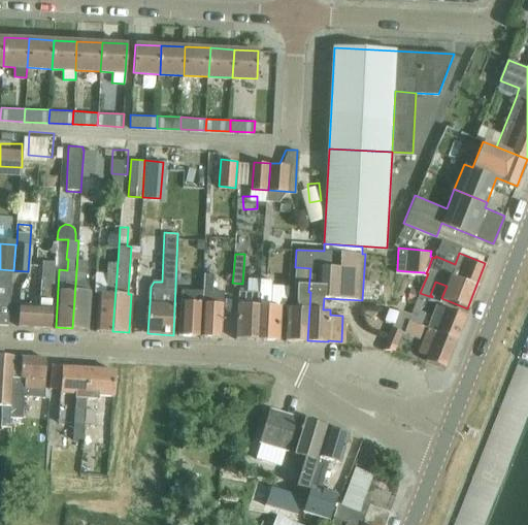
[(18,325),(51,326),(55,262),(42,261),(39,304),(20,302),(18,325)]
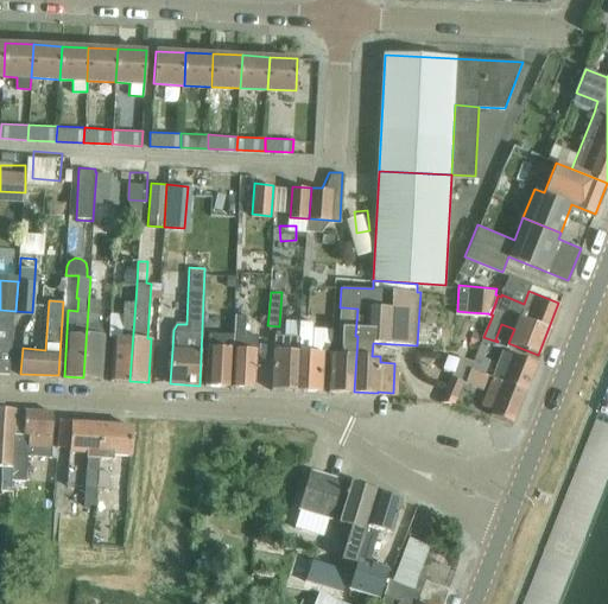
[(88,300),(83,377),(101,379),(105,336),(99,323),(101,302),(88,300)]
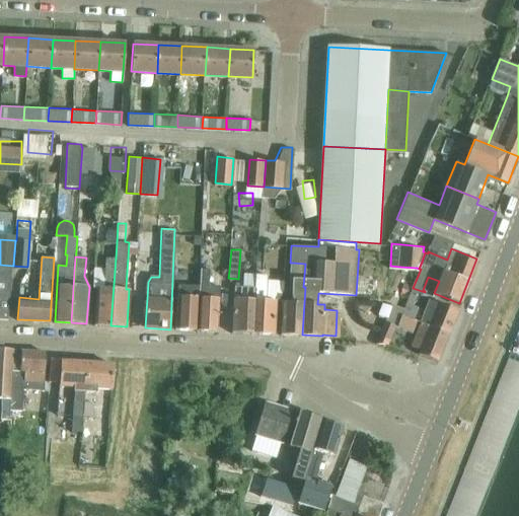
[(110,325),(116,258),(105,256),(104,268),(94,268),(93,288),(97,288),(94,323),(93,323),(93,324),(110,325)]
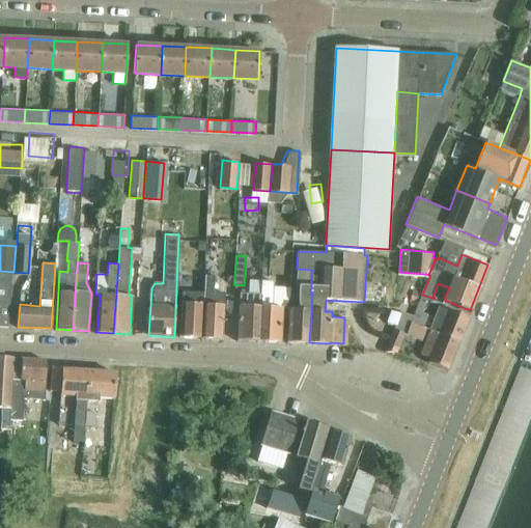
[(287,340),(309,342),(312,294),(310,294),(312,270),(300,269),(297,269),(296,293),(302,293),(301,309),(289,308),(287,340)]
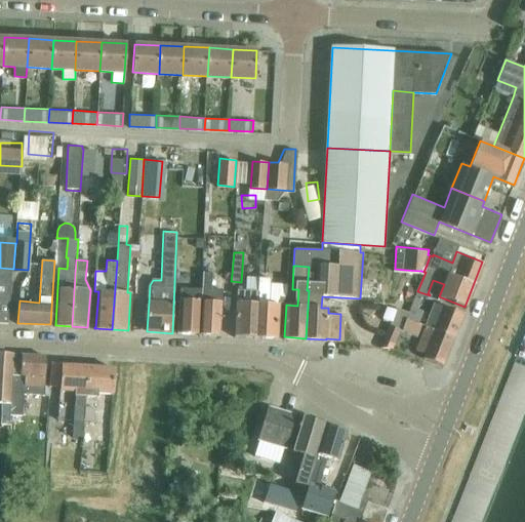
[(203,287),(200,332),(220,334),(224,287),(211,286),(212,272),(204,271),(203,287)]
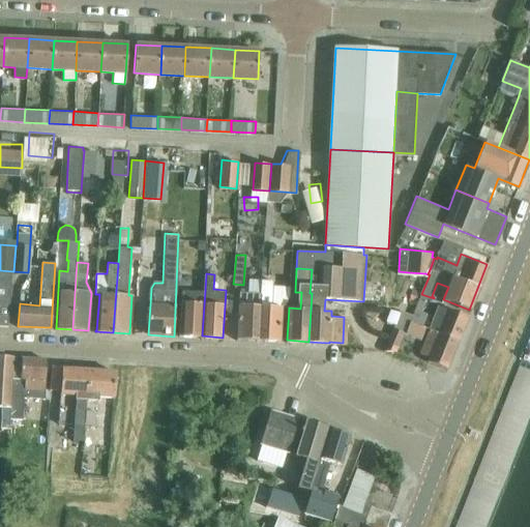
[(7,325),(11,275),(0,274),(0,324),(7,325)]
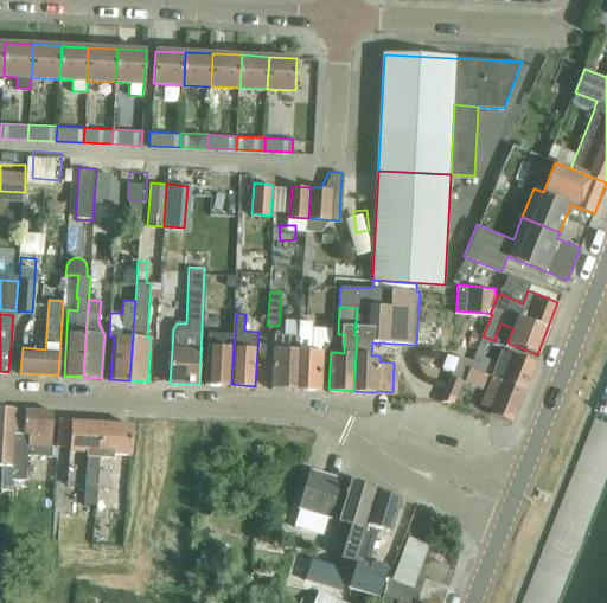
[(300,334),(298,387),(320,389),(323,351),(313,350),(314,320),(301,319),(300,334)]
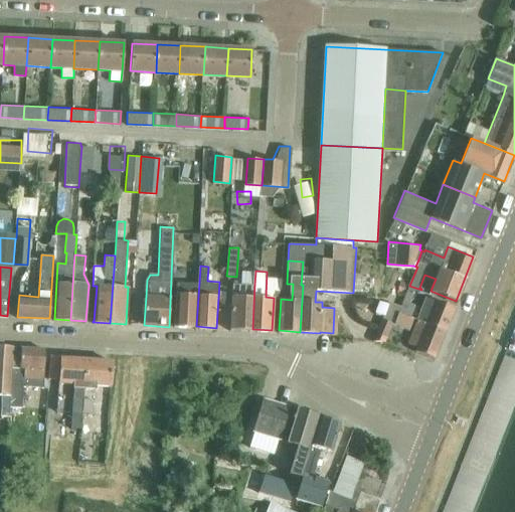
[(196,326),(199,282),(178,281),(175,325),(196,326)]
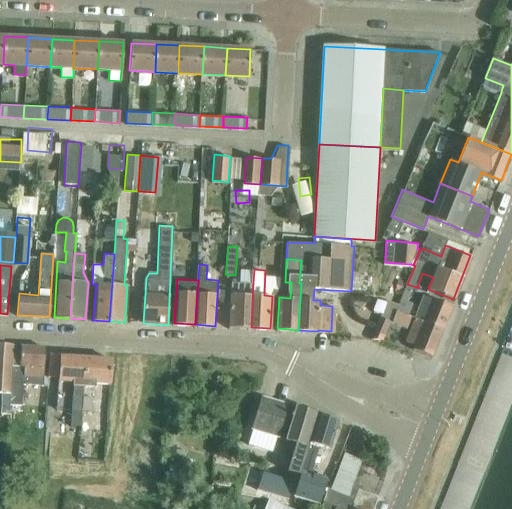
[(230,326),(251,327),(253,282),(232,281),(230,326)]
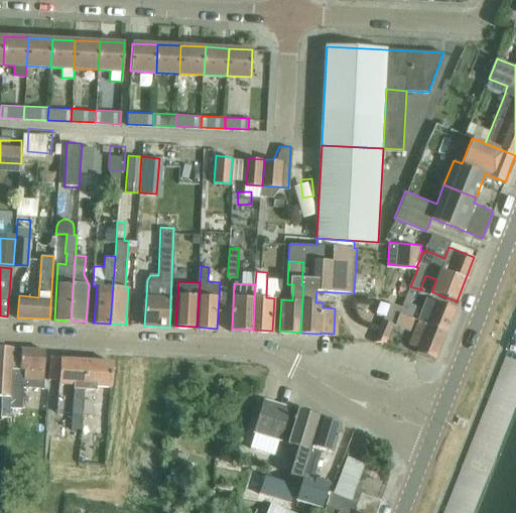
[(400,305),(398,311),(411,316),(414,317),(417,318),(445,330),(455,307),(428,297),(422,313),(414,310),(422,290),(410,286),(402,306),(400,305)]
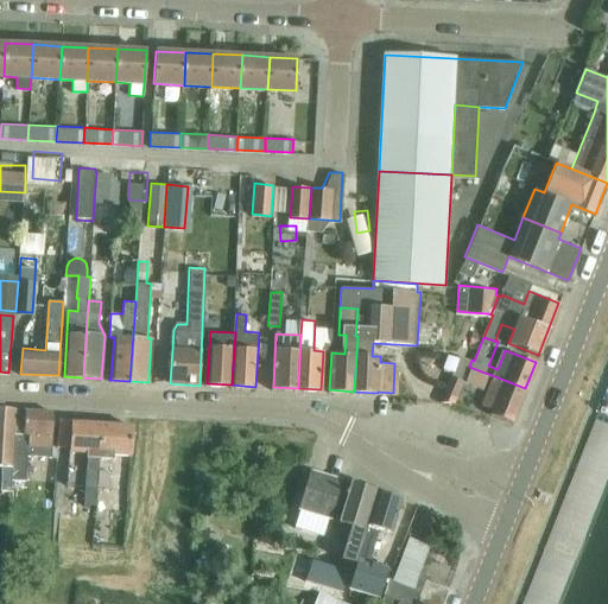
[(469,367),(472,360),(458,355),(443,394),(454,399),(462,379),(464,380),(469,367)]
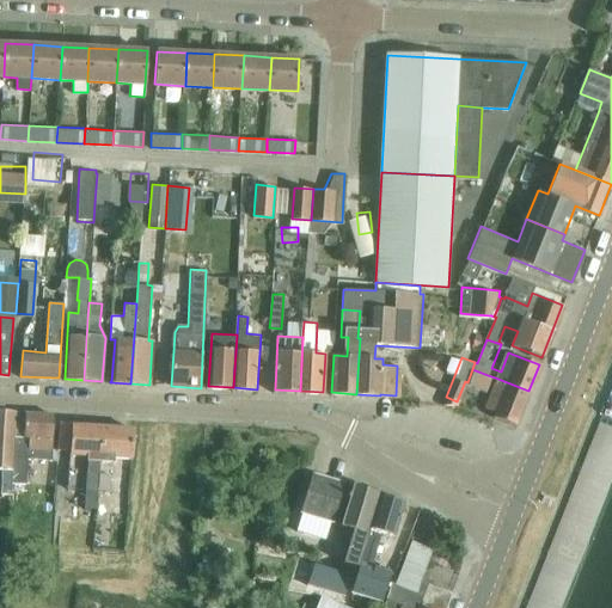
[(485,390),(491,376),(488,375),(472,369),(467,382),(485,390)]
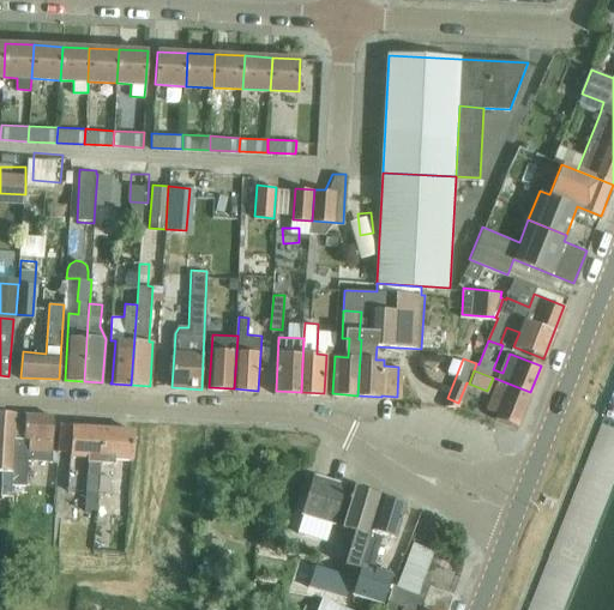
[(517,424),(530,392),(497,379),(486,406),(497,411),(494,416),(517,424)]
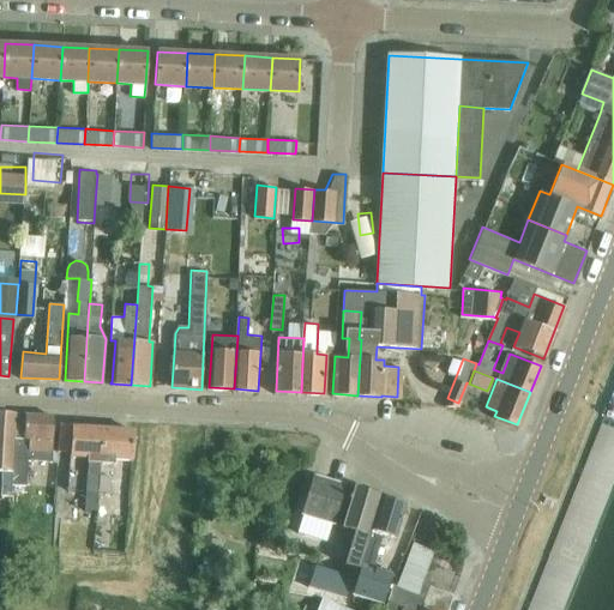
[(16,414),(0,412),(0,470),(1,470),(1,494),(11,495),(12,484),(16,414)]
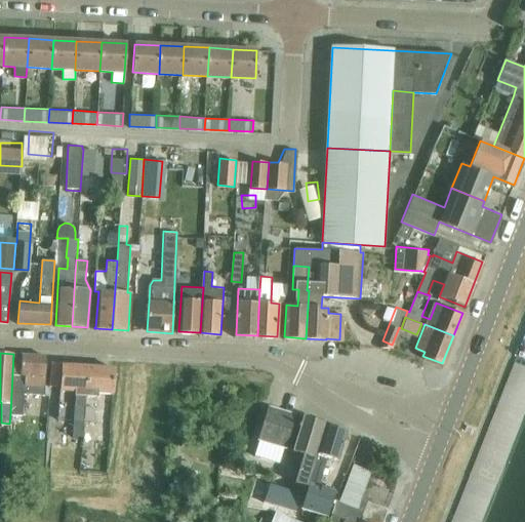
[(13,354),(10,414),(23,414),(23,392),(45,393),(47,356),(13,354)]
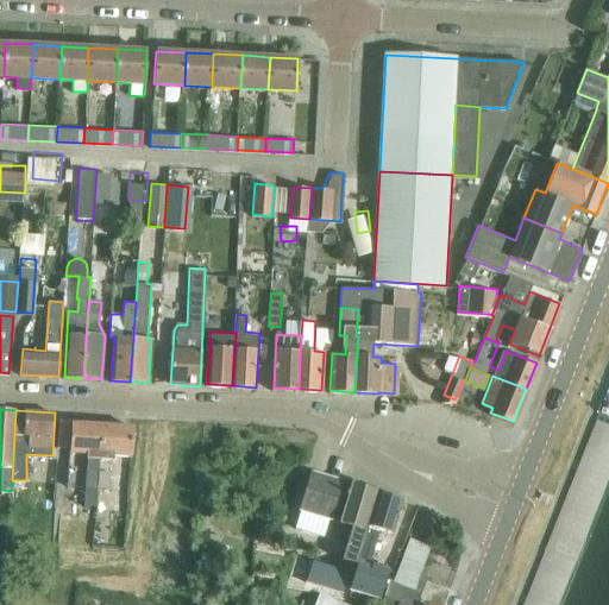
[(99,459),(101,424),(70,422),(69,452),(86,453),(86,458),(87,458),(87,471),(85,486),(110,487),(111,472),(99,471),(99,459)]
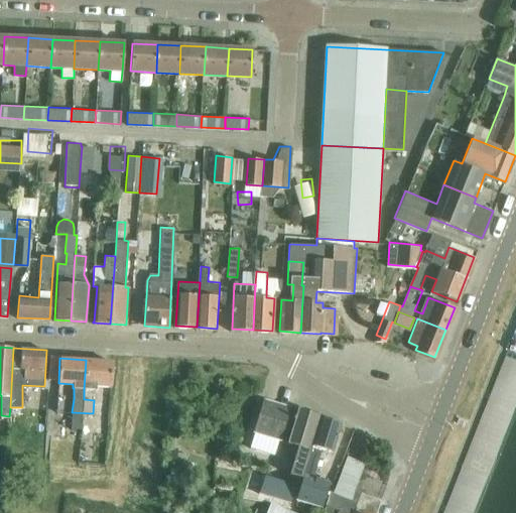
[(112,362),(86,360),(84,389),(96,389),(96,385),(111,386),(112,362)]
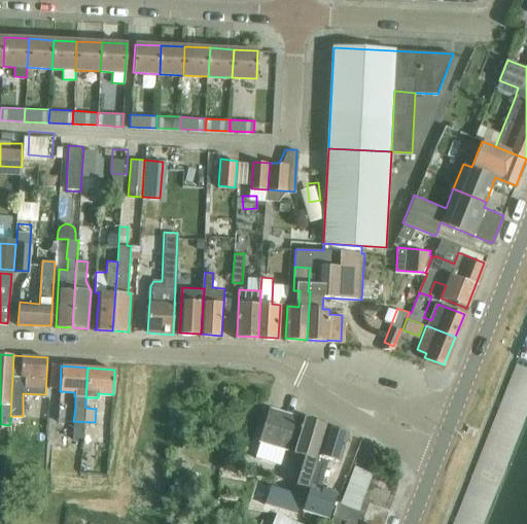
[(72,395),(60,394),(58,420),(70,421),(72,395)]
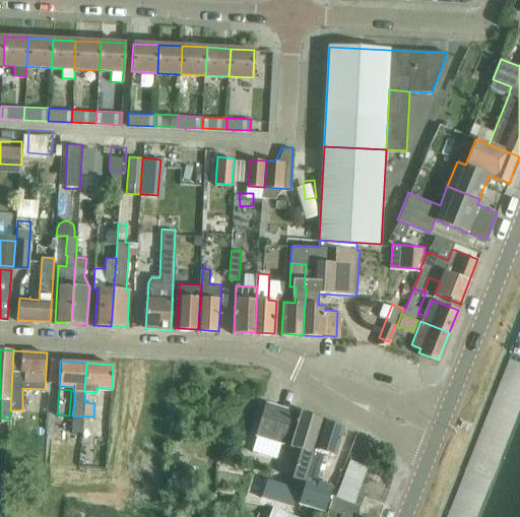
[(265,403),(255,436),(289,446),(300,449),(291,477),(282,505),(294,509),(303,480),(305,481),(314,453),(311,452),(321,419),(300,413),(299,413),(289,410),(265,403)]
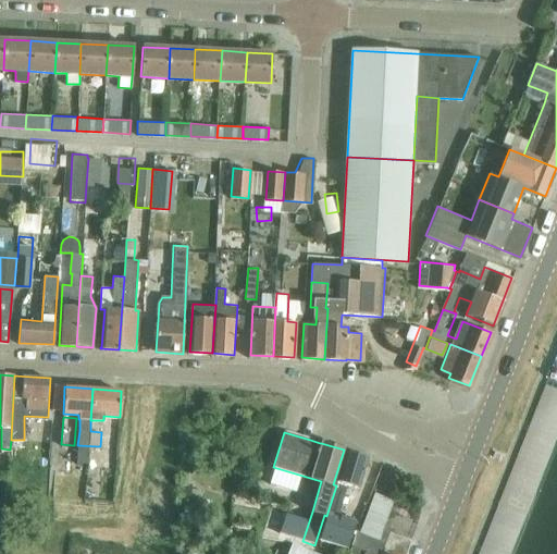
[(358,488),(360,482),(368,457),(347,451),(336,485),(326,516),(319,539),(347,548),(347,546),(355,528),(357,520),(338,515),(341,509),(348,484),(358,488)]
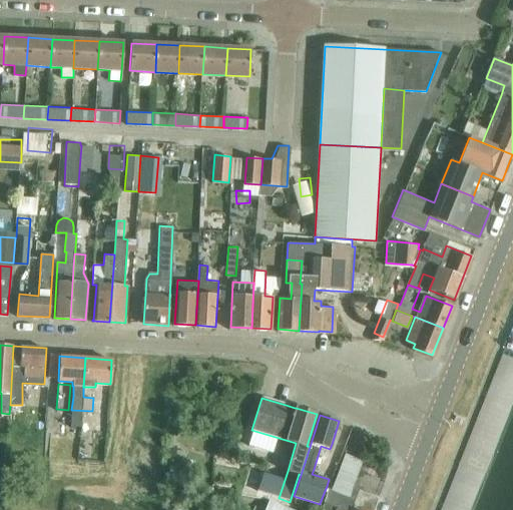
[(343,450),(332,444),(330,449),(321,446),(314,469),(333,475),(343,450)]
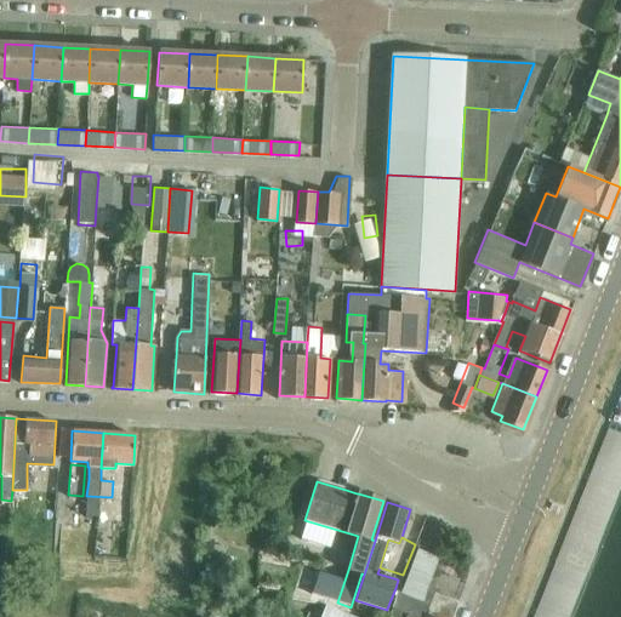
[(387,609),(387,610),(383,616),(400,616),(403,611),(405,612),(403,616),(451,616),(459,600),(425,587),(437,555),(417,547),(399,590),(396,588),(387,609)]
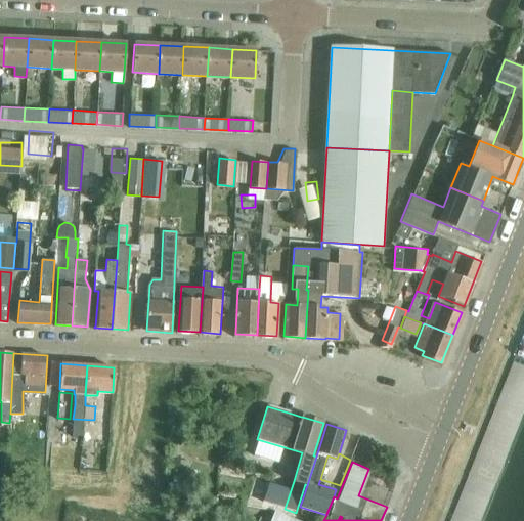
[(272,506),(282,509),(288,491),(277,488),(272,506)]
